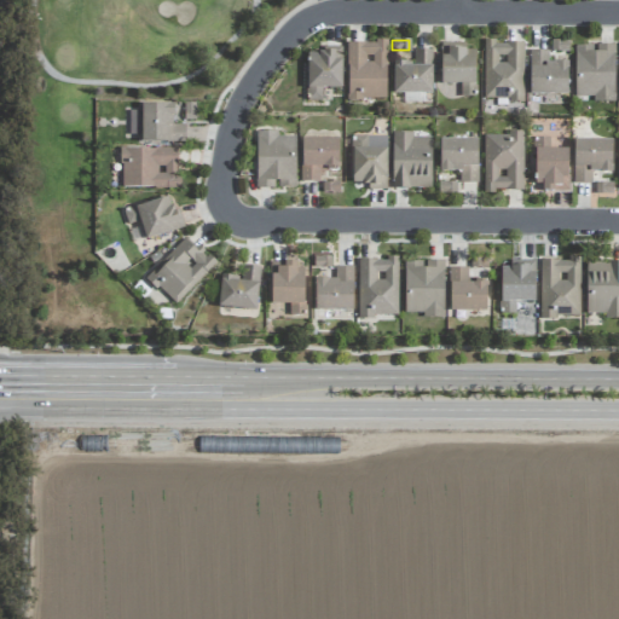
[(347,41),(347,99),(387,100),(387,42),(347,41)]
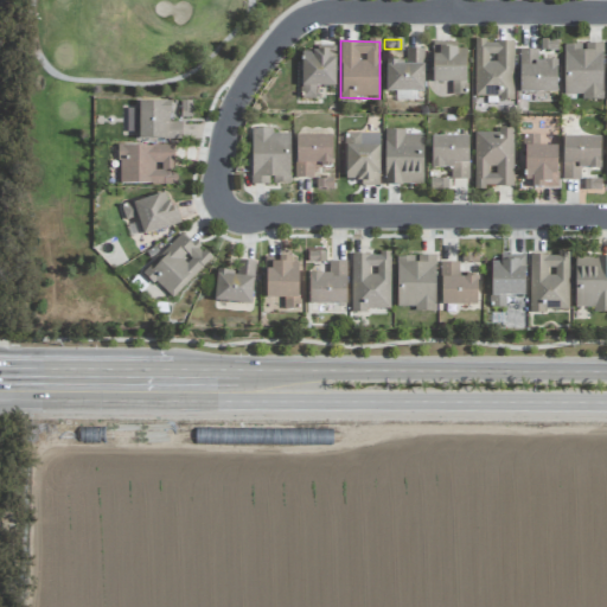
[(513,98),(513,42),(475,42),(474,98),(513,98)]
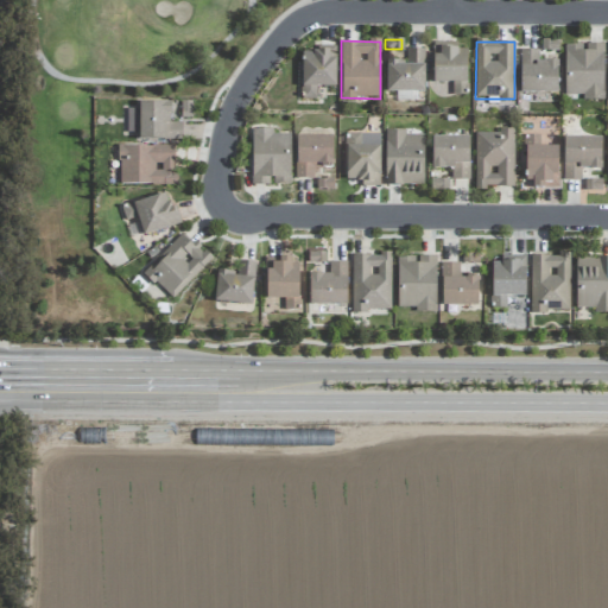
[(468,49),(457,49),(457,43),(434,43),(432,82),(453,83),(453,95),(467,95),(468,49)]
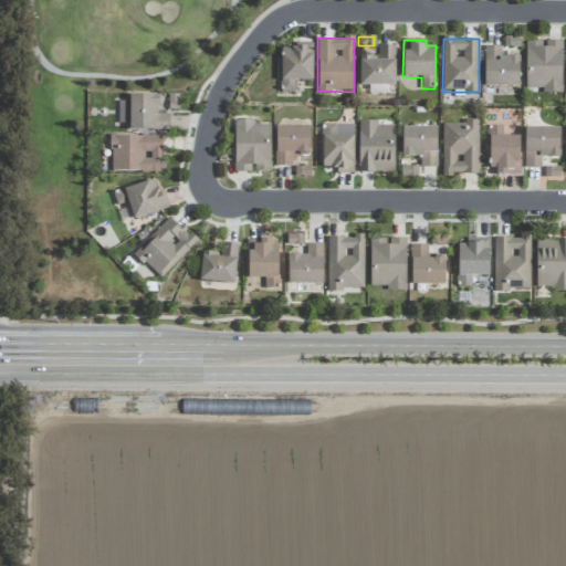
[(562,93),(562,41),(543,41),(543,42),(525,42),(526,88),(542,88),(542,93),(562,93)]
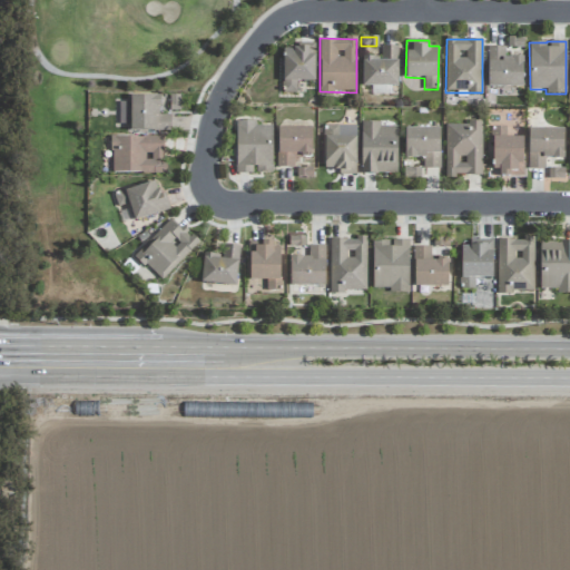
[(283,46),(283,92),(297,92),(297,81),(314,81),(315,46),(283,46)]
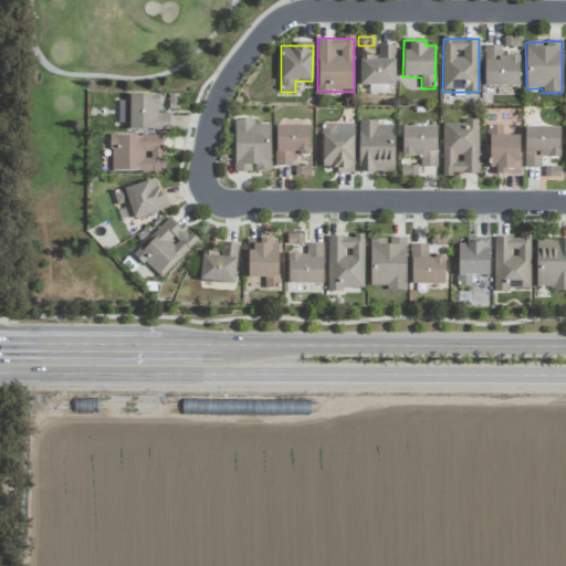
[(395,45),(378,45),(378,56),(360,56),(359,86),(369,86),(369,94),(394,94),(395,45)]
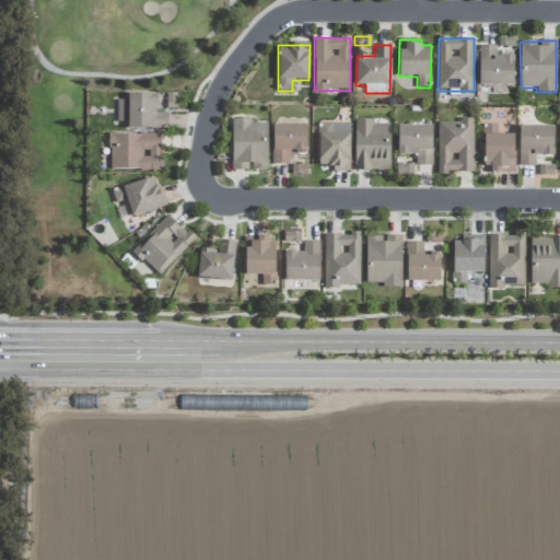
[(515,85),(514,56),(496,57),(496,46),(479,46),(479,85),(515,85)]
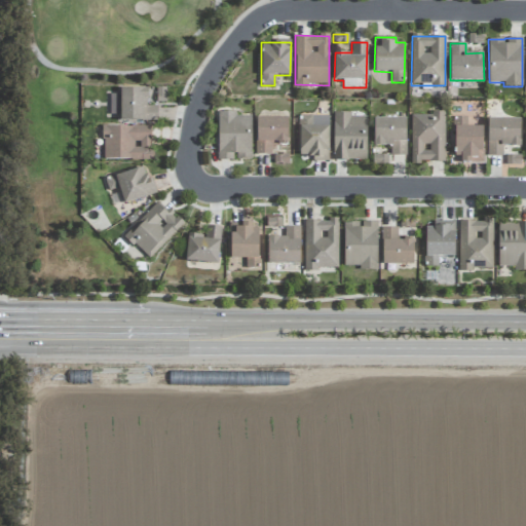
[(165,87),(157,87),(156,102),(165,102),(165,87)]
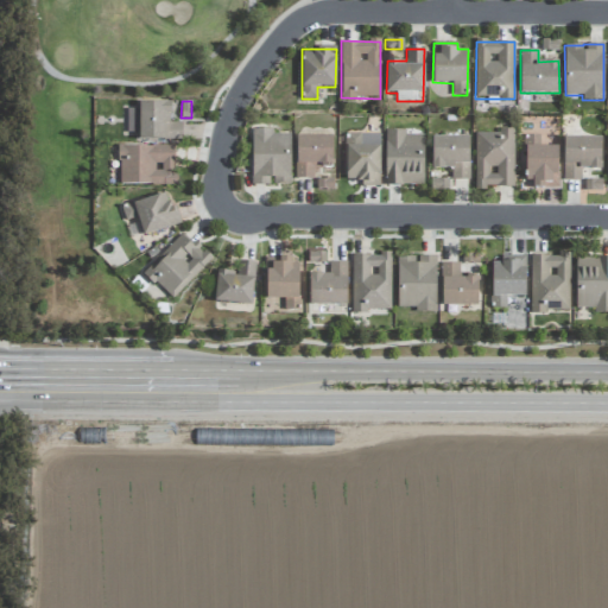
[(182,122),(170,122),(171,102),(138,102),(138,109),(127,109),(126,132),(139,132),(138,139),(182,140),(182,122)]
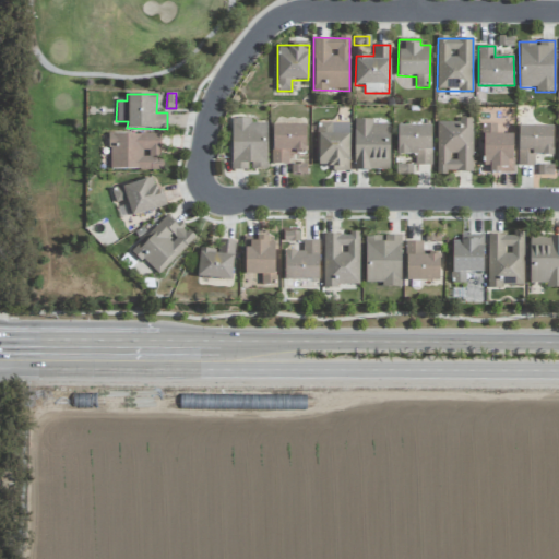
[(266,123),(251,123),(251,119),(232,119),(230,170),(249,170),(249,169),(266,169),(266,123)]
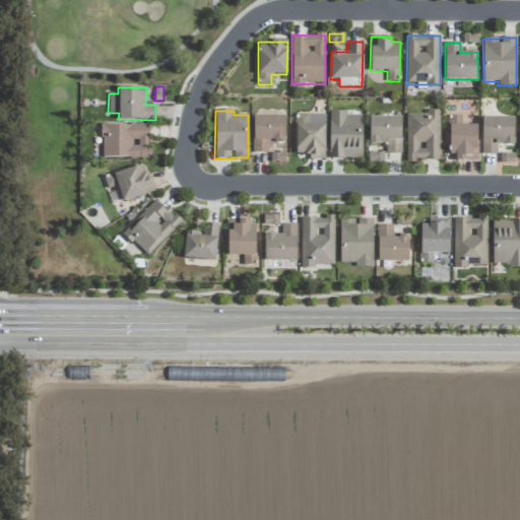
[(406,112),(406,160),(440,160),(440,113),(406,112)]
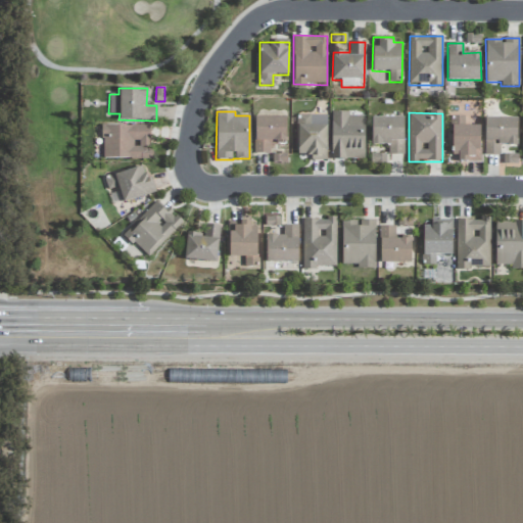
[(364,159),(365,113),(332,113),(331,159),(364,159)]
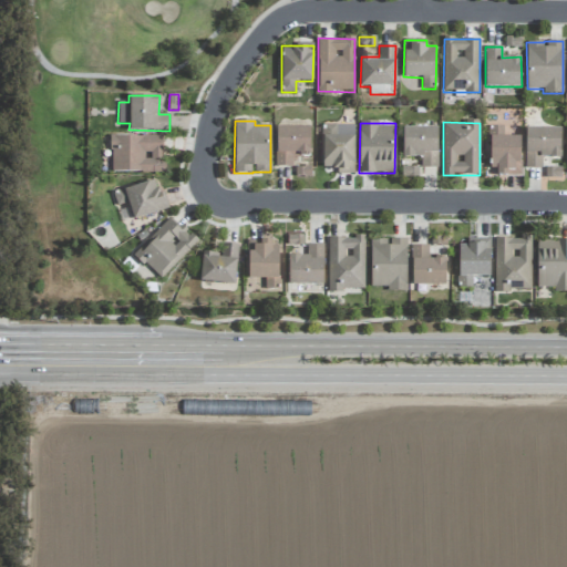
[(322,171),(353,172),(354,124),(323,124),(322,171)]
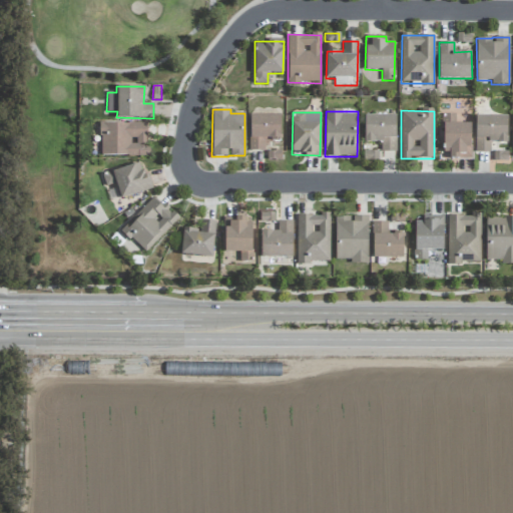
[(249,151),(265,150),(265,140),(281,140),(281,114),(249,114),(249,151)]
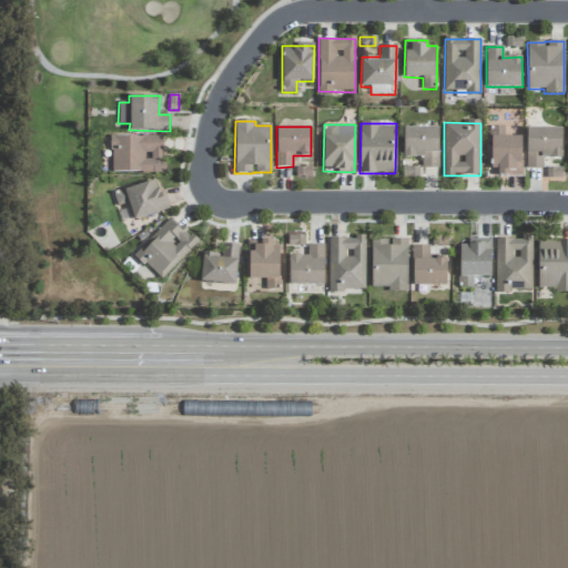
[(521,137),(505,137),(504,127),(490,127),(492,174),(521,174),(521,137)]
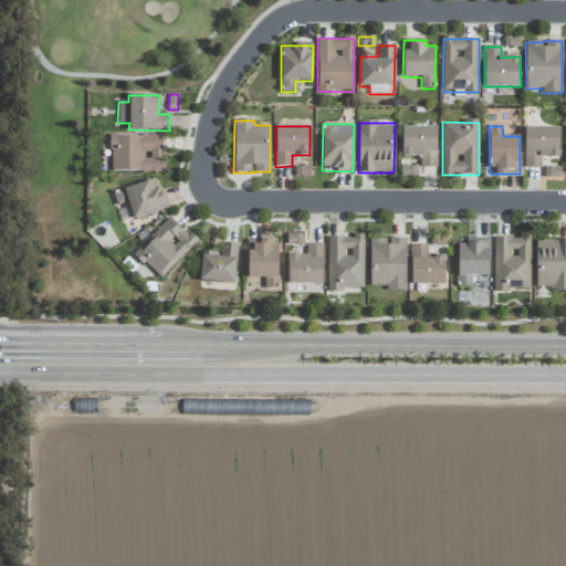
[(402,157),(420,157),(420,167),(437,167),(437,127),(401,127),(402,157)]
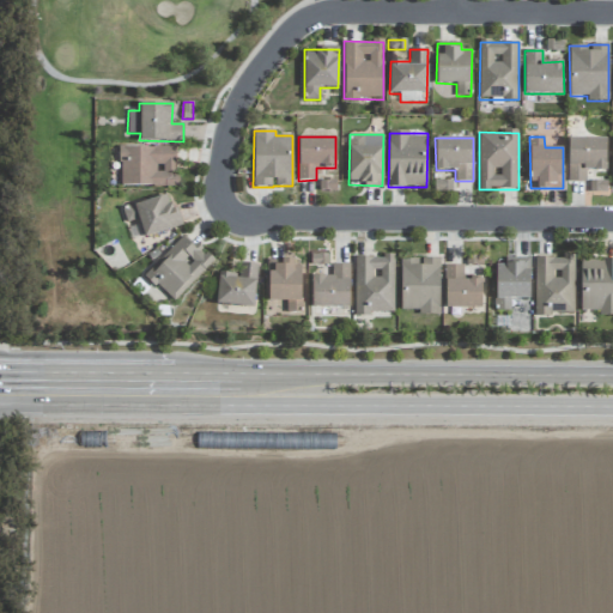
[(606,139),(569,138),(568,182),(586,182),(587,170),(606,170),(606,139)]
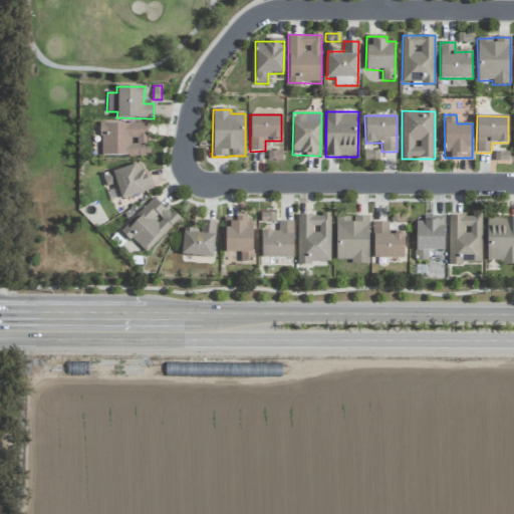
[(100,156),(147,157),(148,123),(100,122),(100,156)]
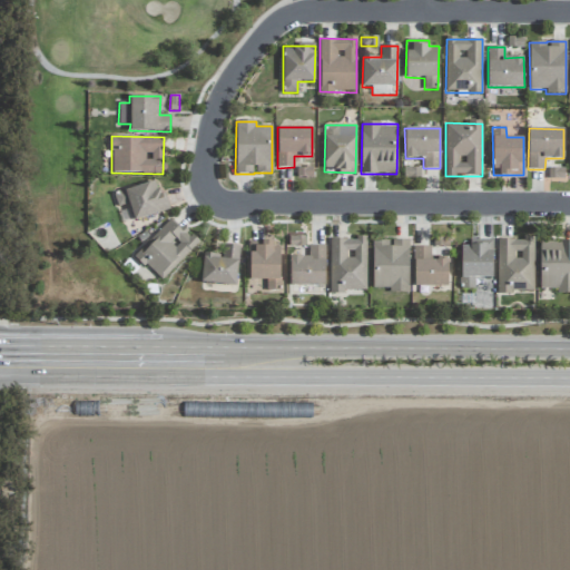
[(404,178),(415,178),(415,168),(404,167),(404,178)]
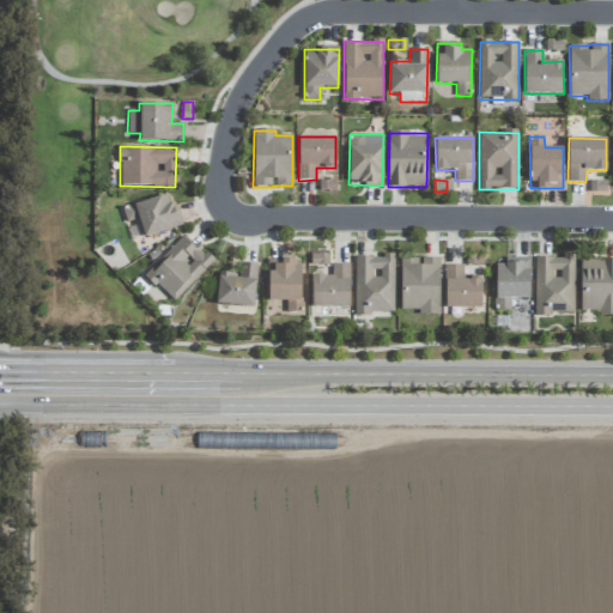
[(590,193),(607,193),(607,181),(590,181),(590,193)]
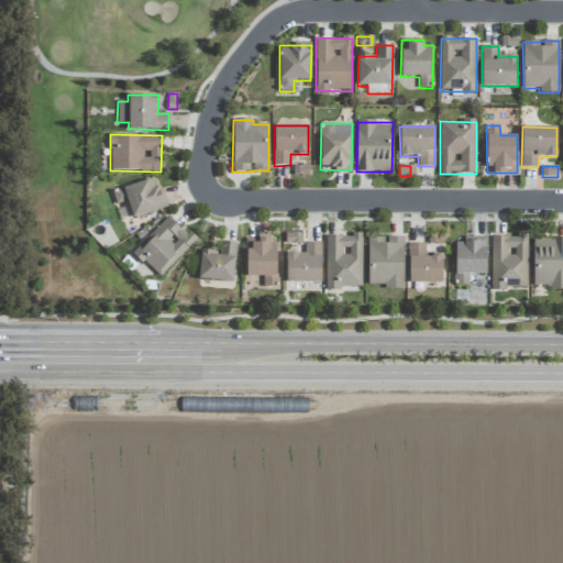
[(132,218),(165,208),(156,177),(112,191),(117,205),(127,201),(132,218)]
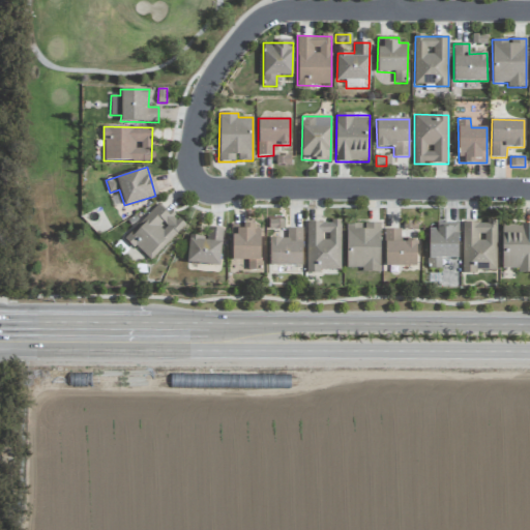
[(148,261),(183,225),(159,202),(124,238),(148,261)]
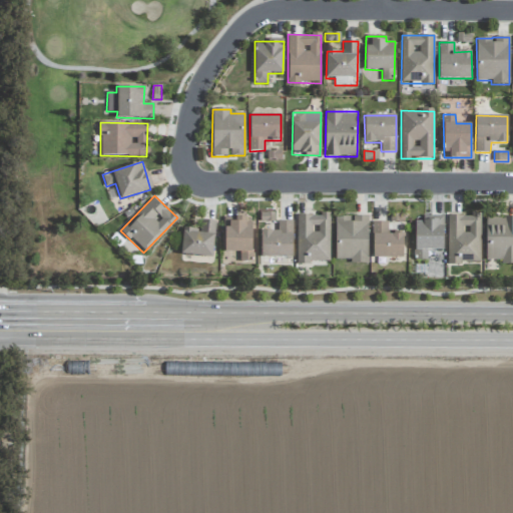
[(260,221),(274,221),(274,212),(261,212),(260,221)]
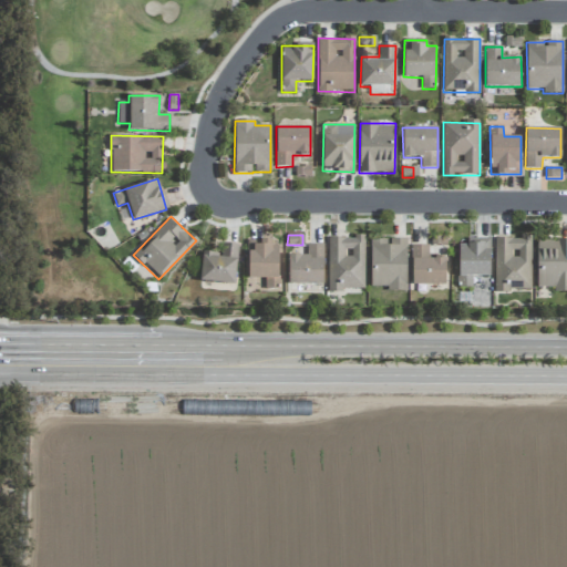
[(364,237),(328,237),(328,289),(364,290),(364,237)]
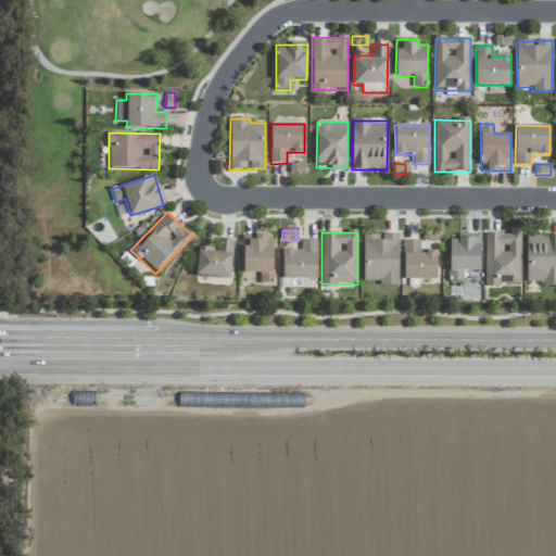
[(521,234),(485,234),(484,285),(521,286),(521,234)]
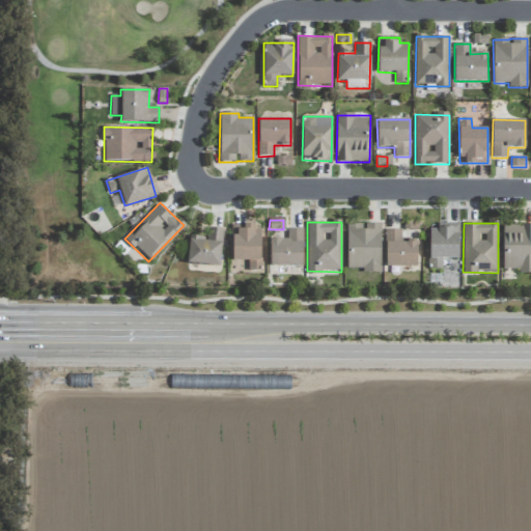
[(254,224),(232,225),(232,260),(249,260),(249,271),(261,271),(261,231),(254,231),(254,224)]
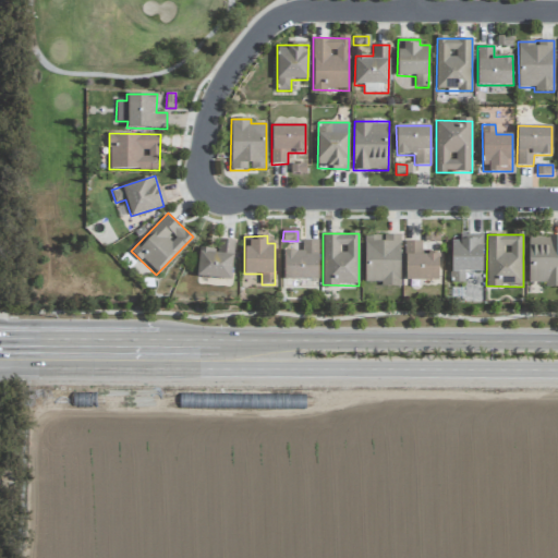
[(365,282),(380,281),(380,287),(400,287),(400,235),(364,235),(365,282)]
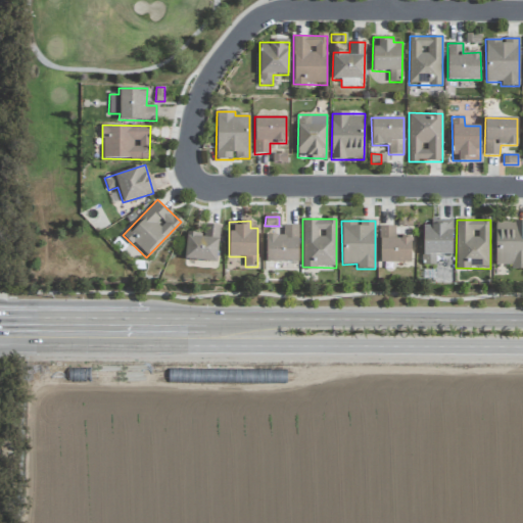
[(453,255),(452,221),(423,222),(423,266),(436,265),(436,255),(453,255)]
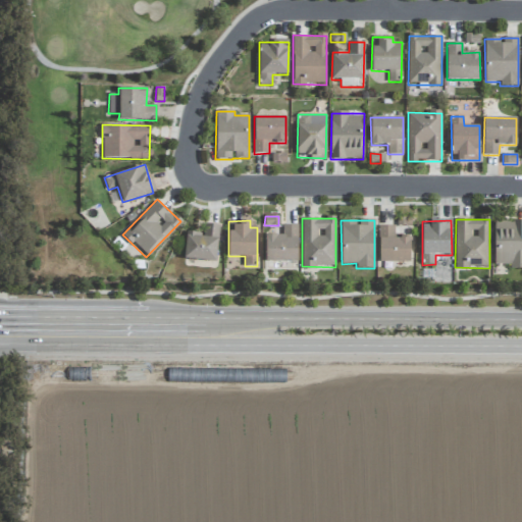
[(494,264),(510,264),(510,268),(521,268),(521,221),(494,221),(494,264)]
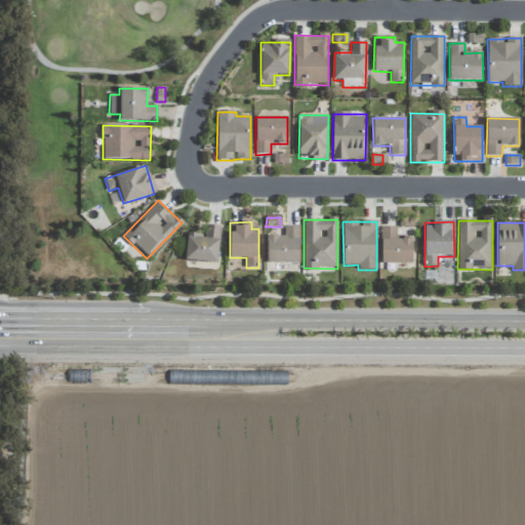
[(218,263),(219,226),(205,226),(204,234),(187,234),(186,261),(218,263)]
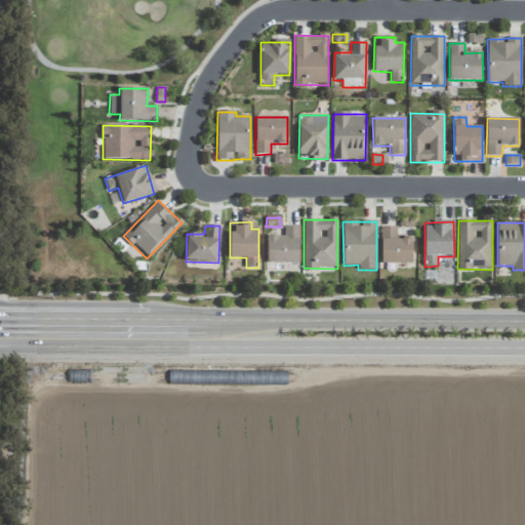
[(299,226),(284,226),(284,236),(268,236),(267,263),(299,264),(299,226)]
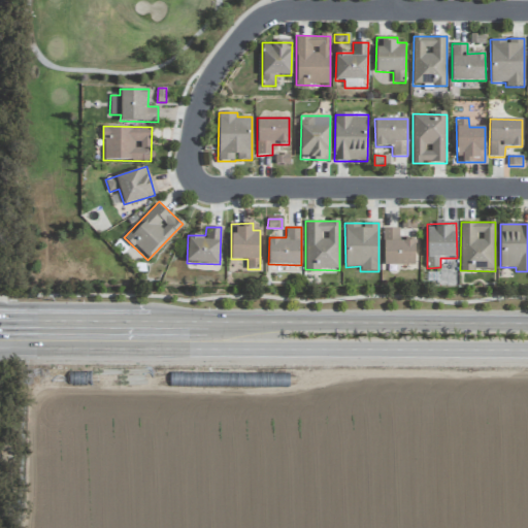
[(399,229),(384,228),(384,265),(415,265),(415,240),(398,239),(399,229)]
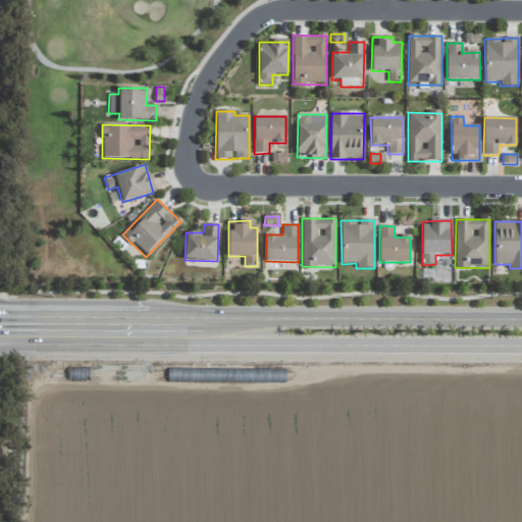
All buildings are outlined.
